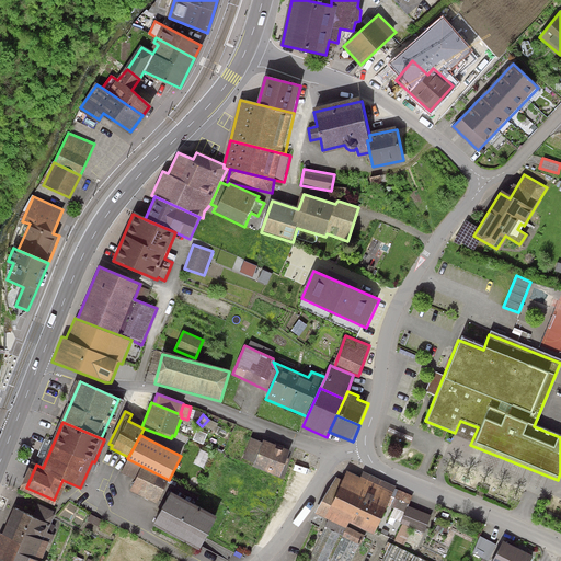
[(262,443),(251,438),(242,459),(254,464),(262,443)]
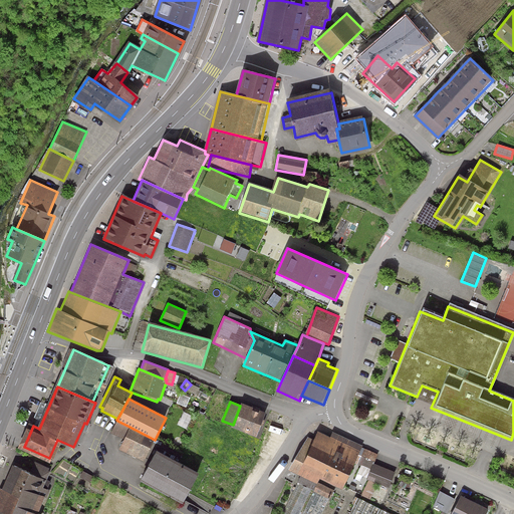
[(267,413),(241,403),(240,406),(233,425),(232,428),(257,438),(267,413)]
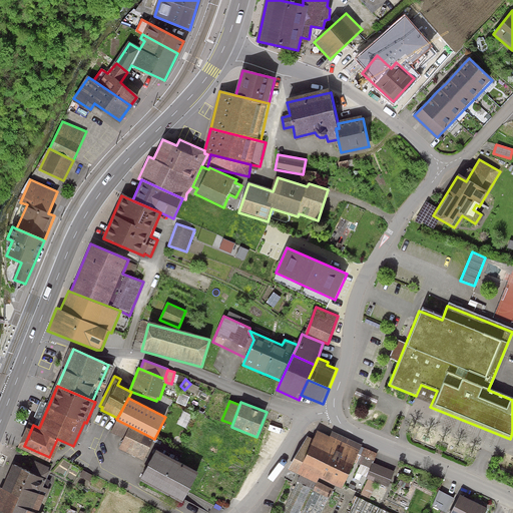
[(129,426),(117,420),(110,433),(123,439),(129,426)]
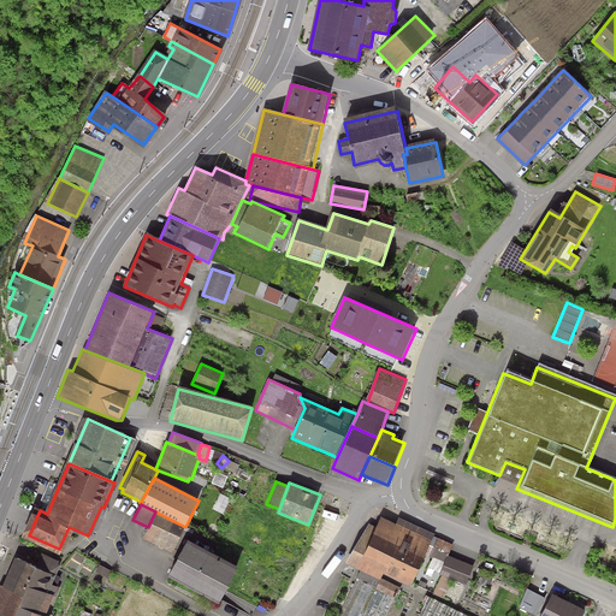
[(185,527),(155,511),(148,527),(142,539),(172,554),(185,527)]
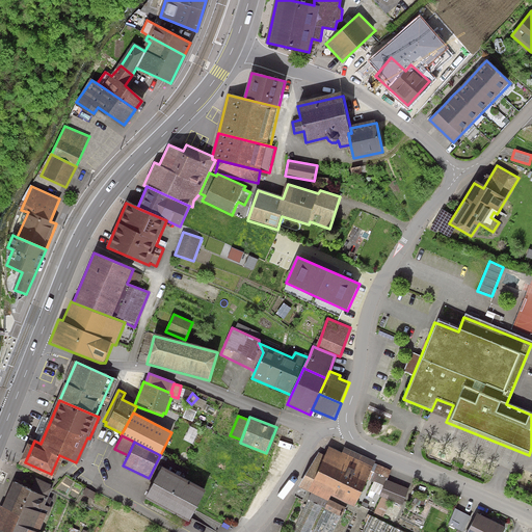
[(376,461),(344,447),(343,453),(329,446),(325,455),(319,452),(298,486),(328,501),(329,499),(331,497),(354,506),(376,461)]
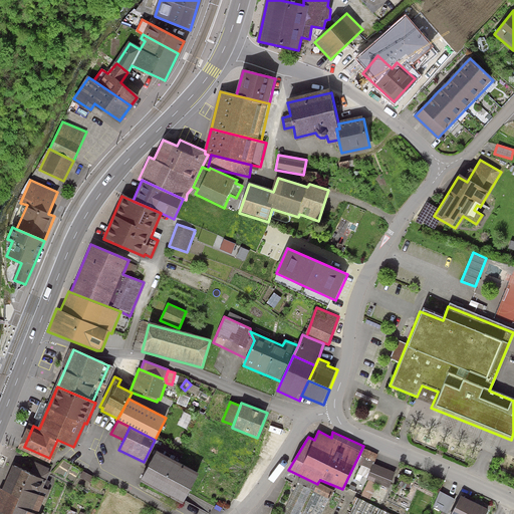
[(378,455),(365,449),(358,464),(361,465),(357,475),(367,479),(374,463),(378,455)]
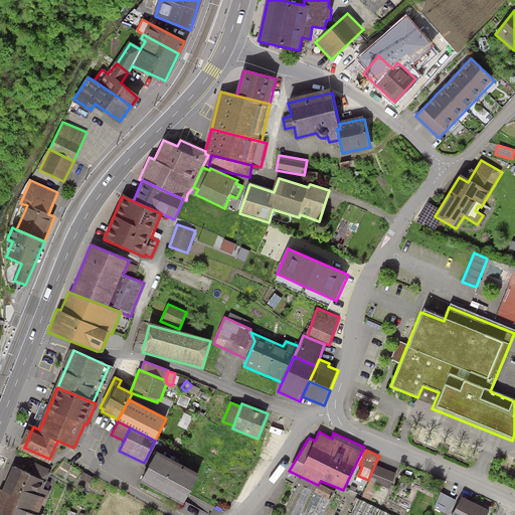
[(199,476),(157,454),(142,483),(184,505),(199,476)]
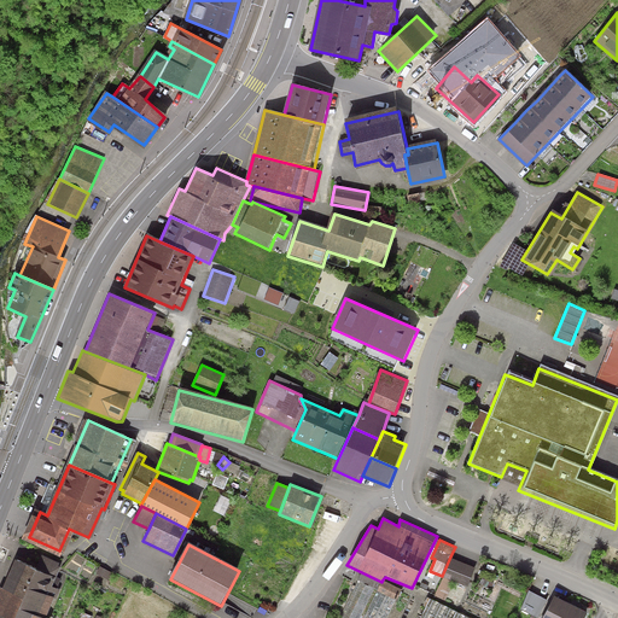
[(60,561),(46,557),(40,572),(15,561),(7,579),(54,601),(60,590),(52,587),(57,577),(54,576),(60,561)]
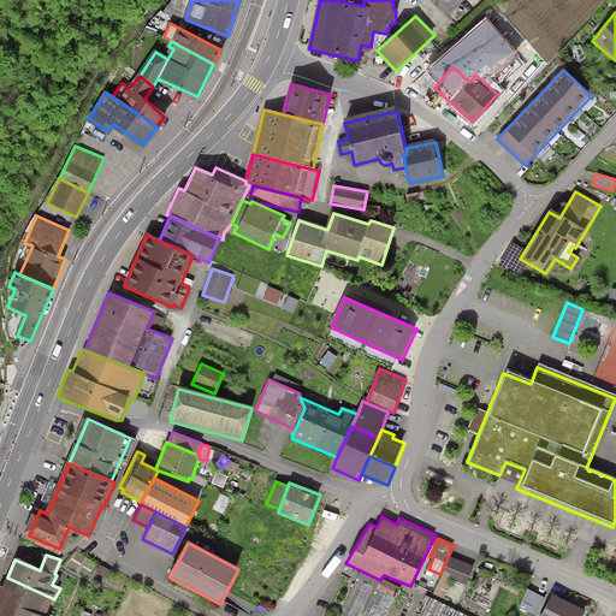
[(474,567),(449,555),(440,574),(466,586),(474,567)]
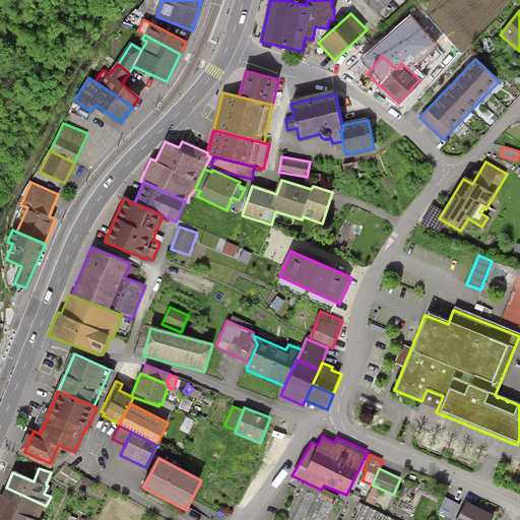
[(46,506),(6,488),(2,497),(42,514),(46,506)]
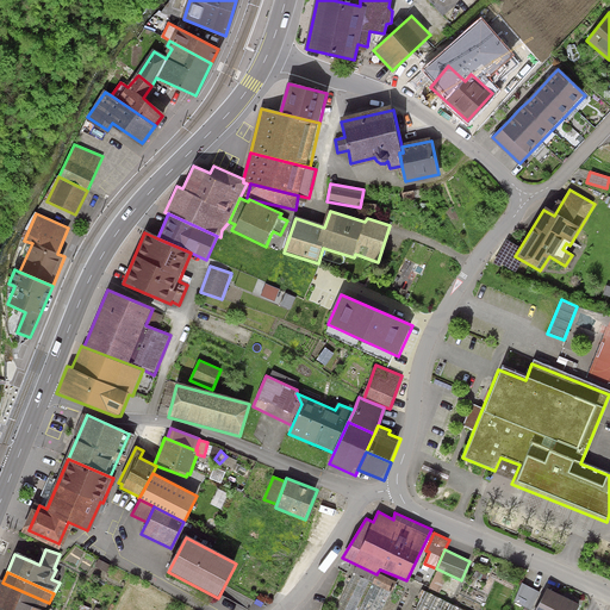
[(397,582),(378,572),(377,574),(372,583),(390,592),(392,592),(397,582)]
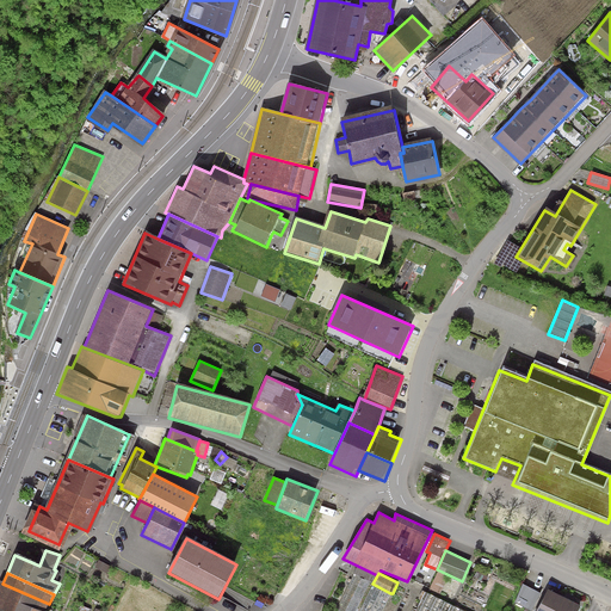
[(355,610),(370,582),(355,574),(334,610),(355,610)]
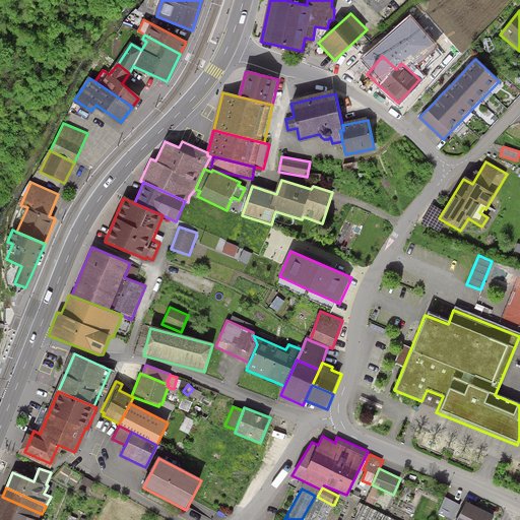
[(39,519),(42,514),(2,497),(0,500),(0,515),(9,519),(24,519),(27,516),(36,519),(39,519)]
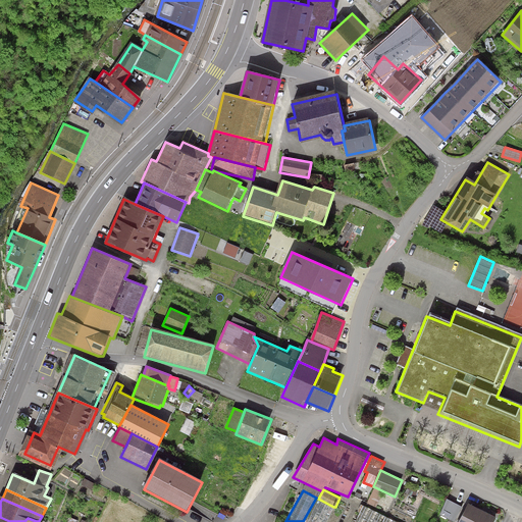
[(325,521),(333,507),(318,499),(307,521),(325,521)]
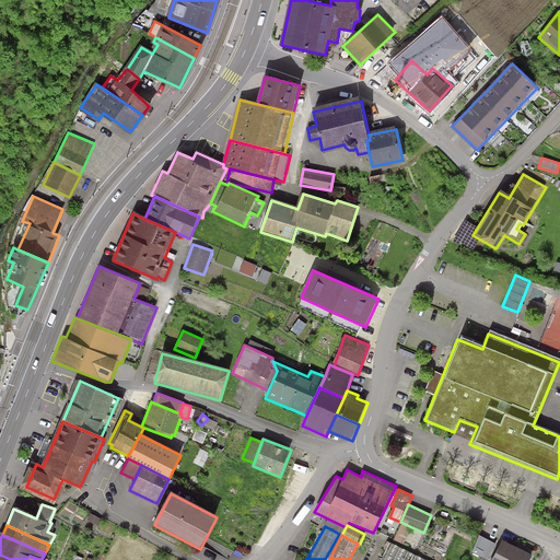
[(529,559),(532,556),(502,541),(492,559),(529,559)]
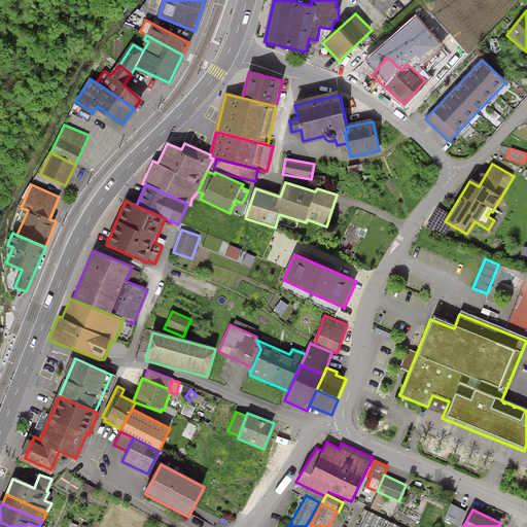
[(401,526),(366,511),(358,526),(401,526)]
